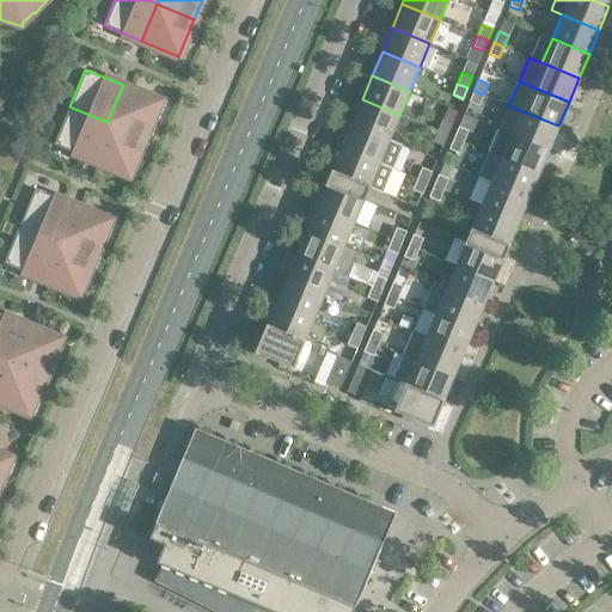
[(160,101),(123,85),(106,122),(145,139),(160,101)]
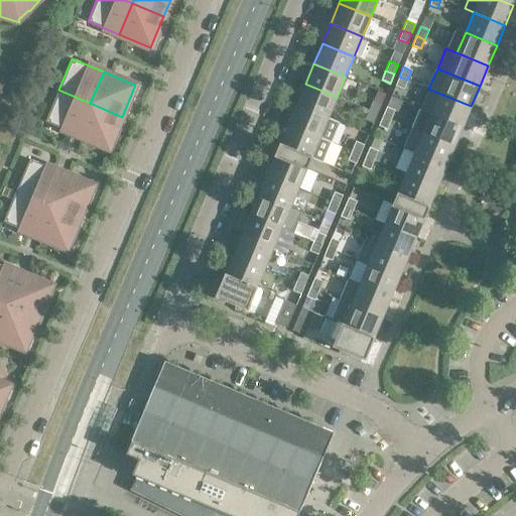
[(407,80),(399,77),(395,86),(403,89),(407,80)]
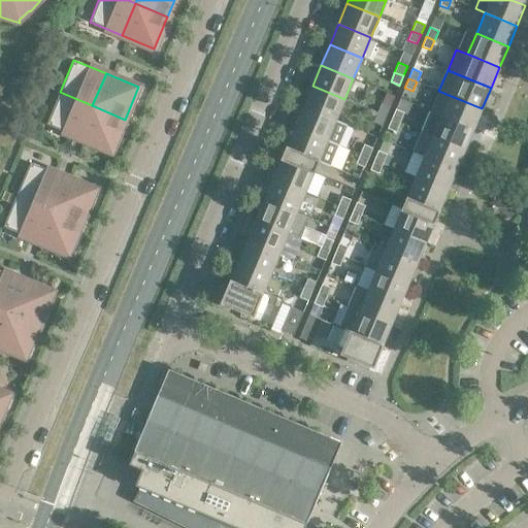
[(344,99),(312,86),(303,106),(336,120),(344,99)]
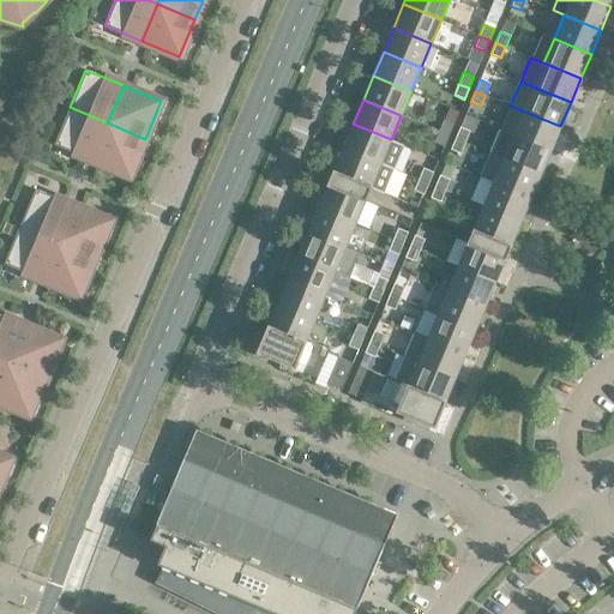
[(560,126),(510,106),(500,128),(551,150),(560,126)]
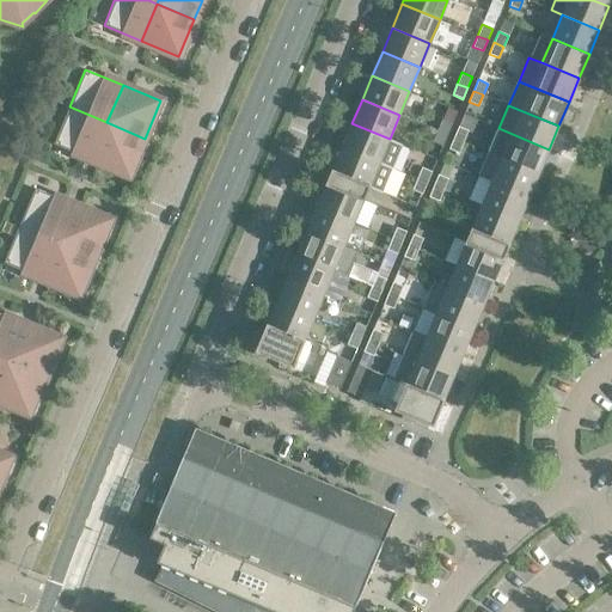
[(106,122),(69,106),(54,144),(91,160),(106,122)]
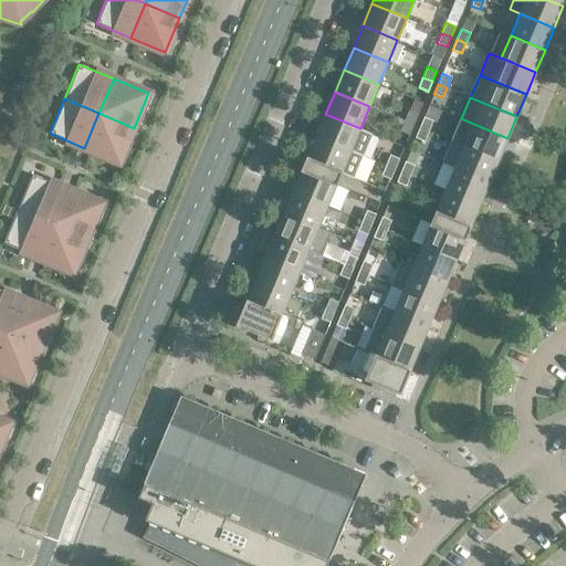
[(409,111),(405,121),(413,125),(418,115),(409,111)]
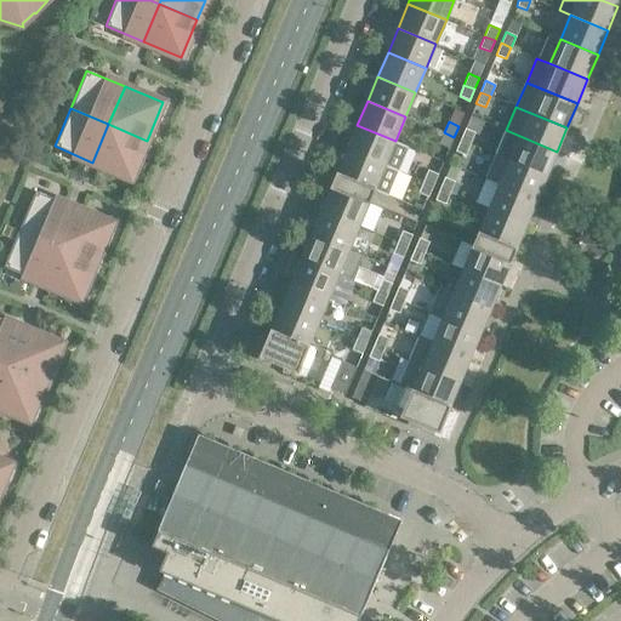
[(147,141),(108,124),(92,163),(130,178),(147,141)]
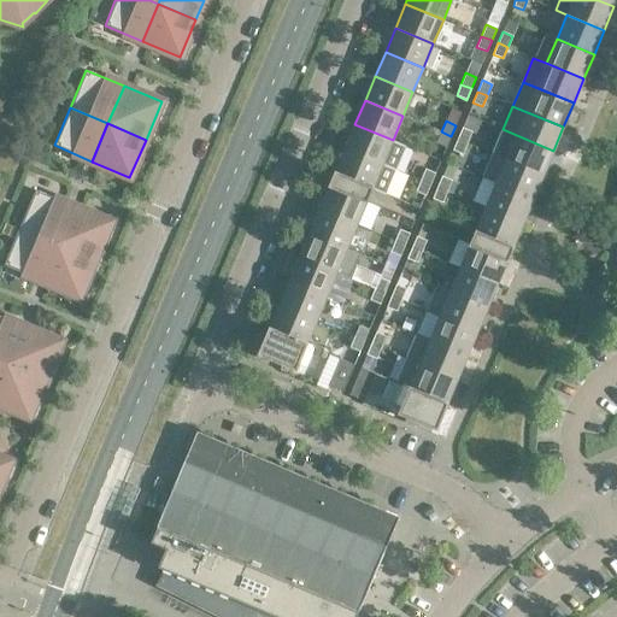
[(406,146),(393,140),(354,124),(345,148),(395,170),(406,146)]
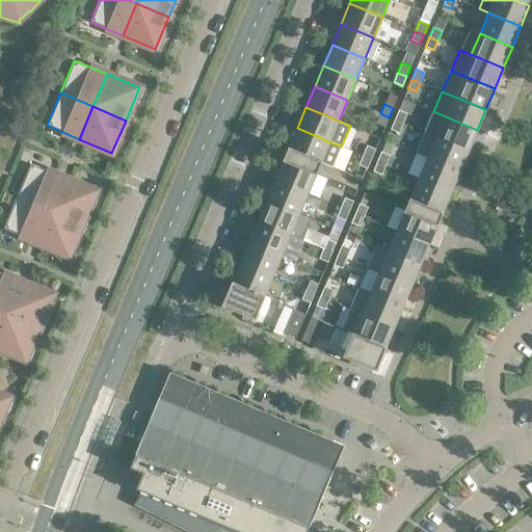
[(407,113),(398,110),(394,120),(403,124),(407,113)]
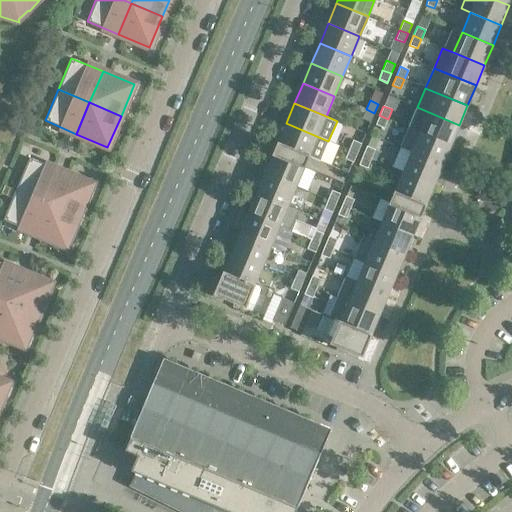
[(459,125),(417,107),(408,127),(450,145),(459,125)]
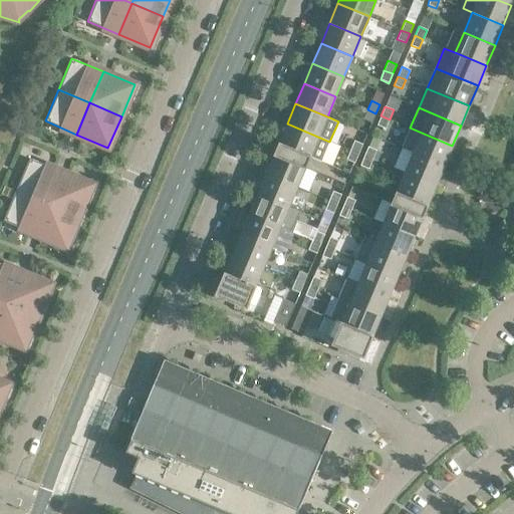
[(375,113),(367,109),(363,119),(371,122),(375,113)]
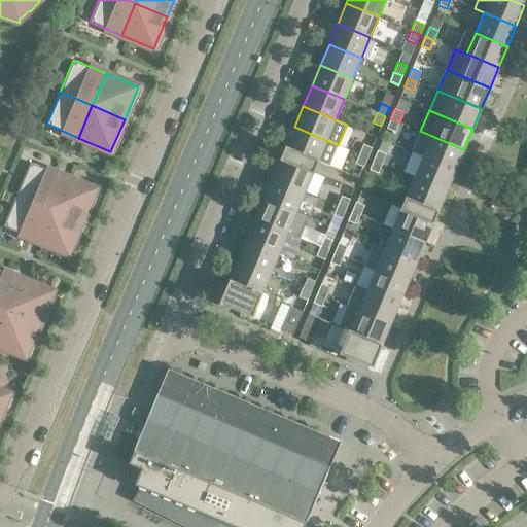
[(399,123),(390,118),(387,128),(395,132),(399,123)]
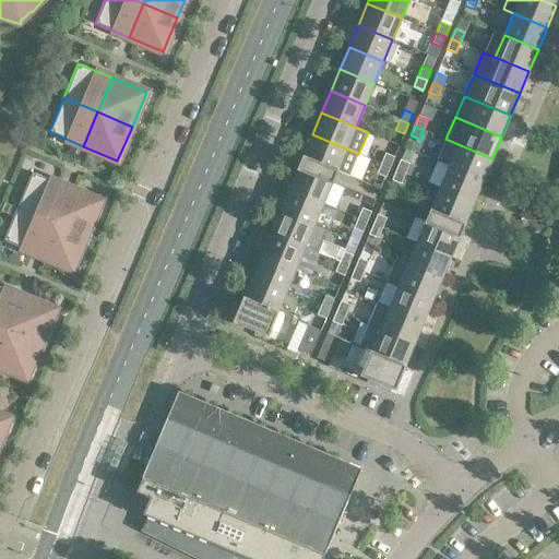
[(358,154),(312,134),(300,162),(299,166),(333,180),(335,175),(336,171),(348,177),(358,154)]
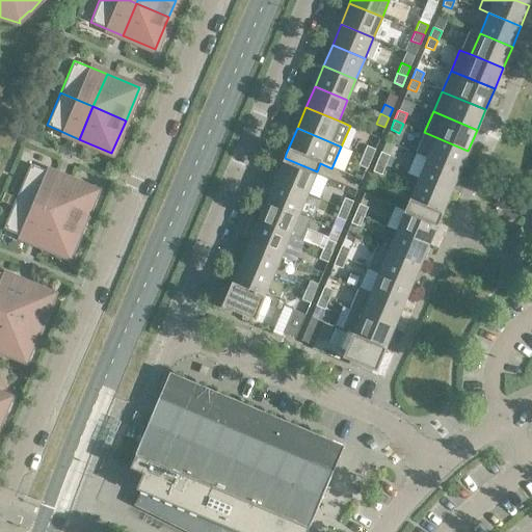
[(468,151),(424,132),(416,153),(427,158),(459,171),(468,151)]
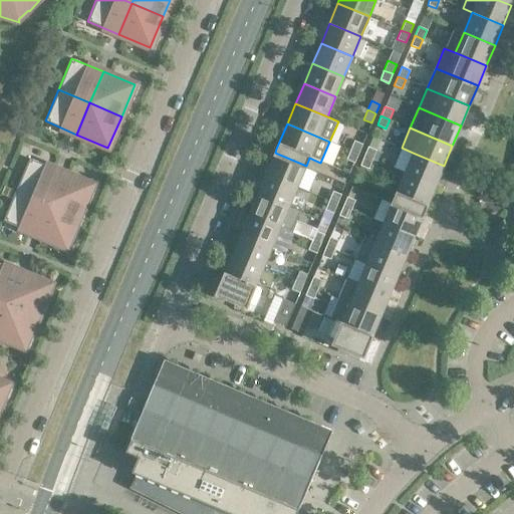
[(354,141),(350,151),(358,154),(362,145),(354,141)]
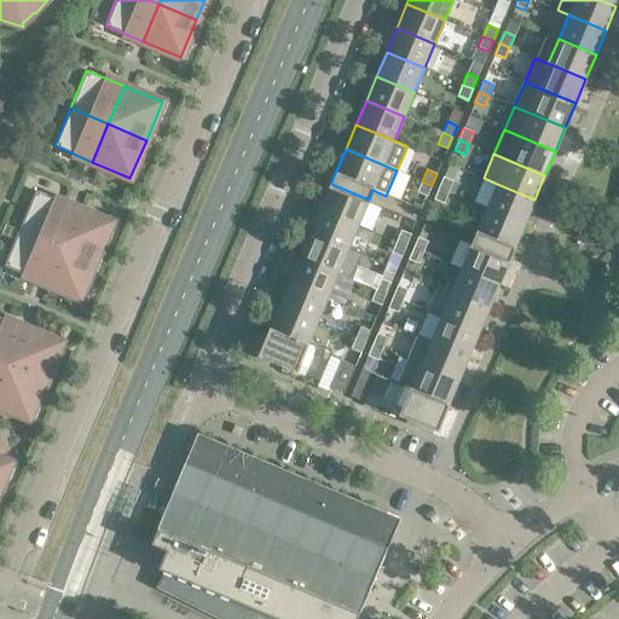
[(453,180),(443,177),(439,187),(449,192),(453,180)]
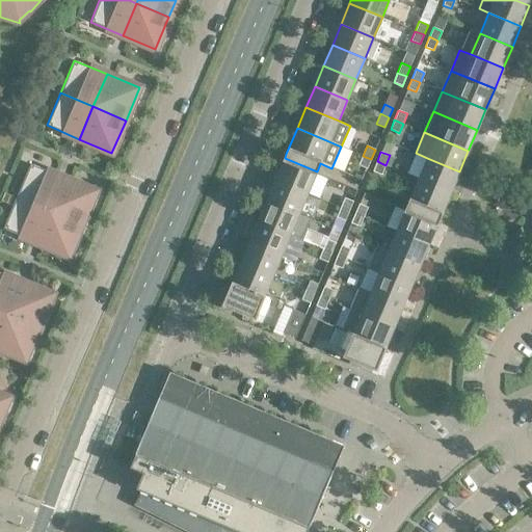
[(371,159),(363,156),(358,165),(367,168),(371,159)]
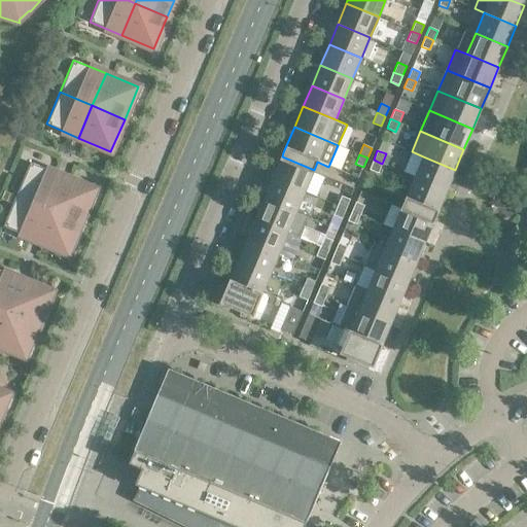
[(314,170),(282,156),(273,178),(305,191),(314,170)]
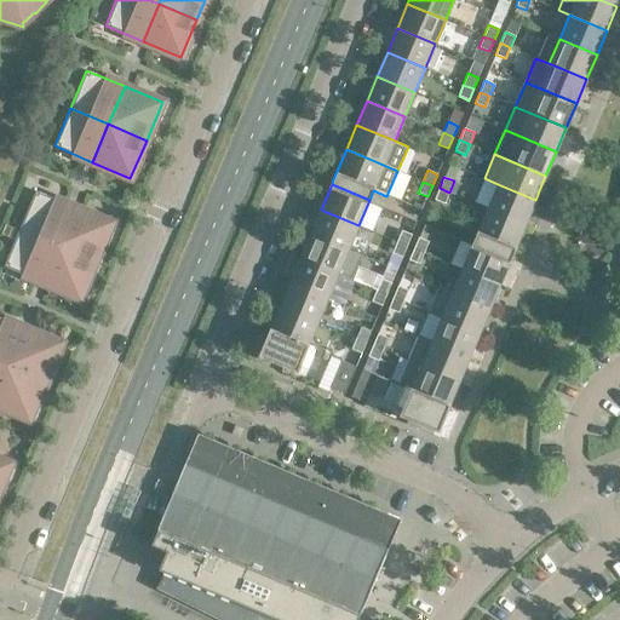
[(535,200),(498,184),(487,208),(524,224),(535,200)]
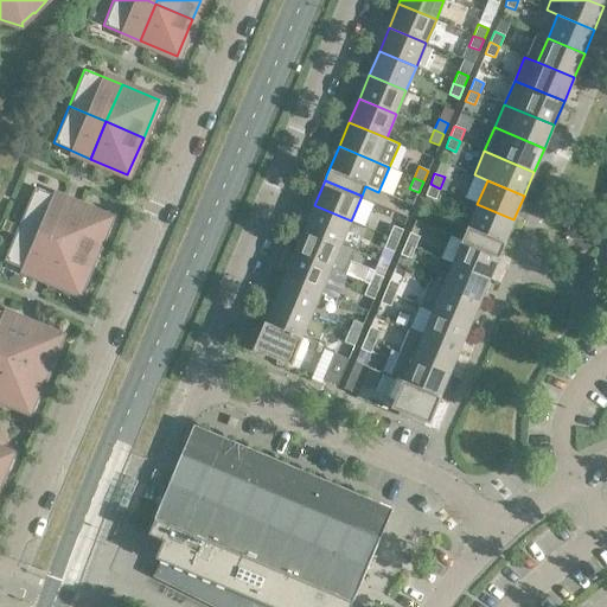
[(440,189),(430,184),(426,196),(435,199),(440,189)]
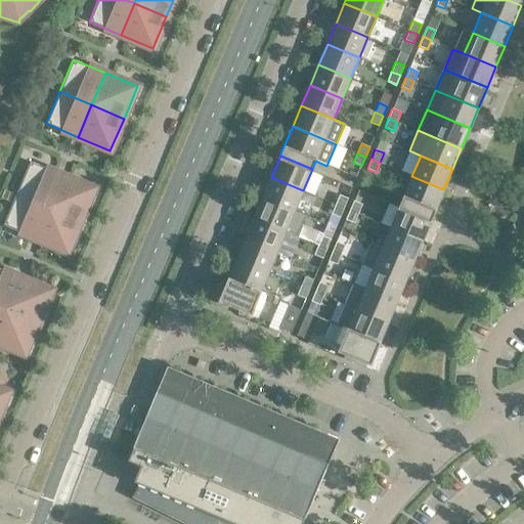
[(30,161),(16,193),(48,207),(62,175),(30,161)]
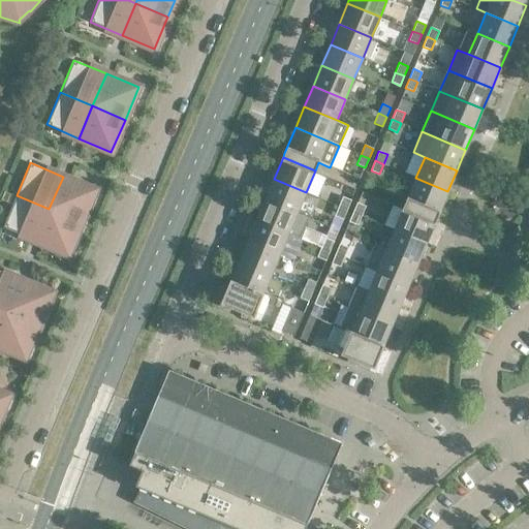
[(95,190),(63,177),(49,209),(82,222),(95,190)]
